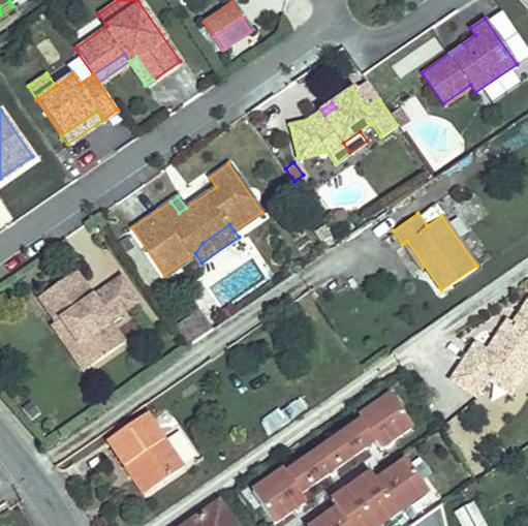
[(424,265),(407,241),(402,244),(418,268),(424,265)]
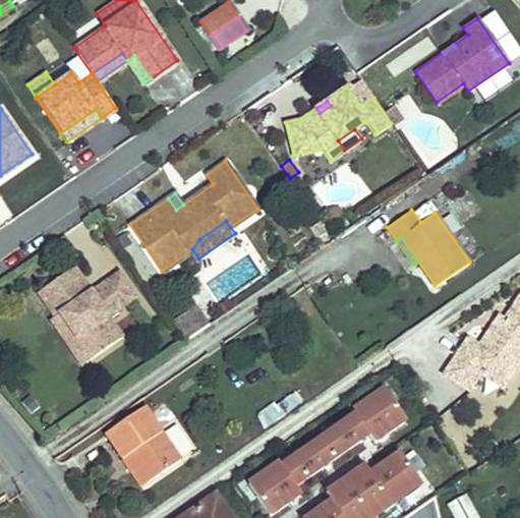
[(37,291),(54,315),(58,312),(74,337),(78,334),(94,355),(111,343),(103,331),(113,323),(108,315),(136,296),(118,271),(99,284),(105,292),(96,298),(91,290),(74,266),(37,291)]
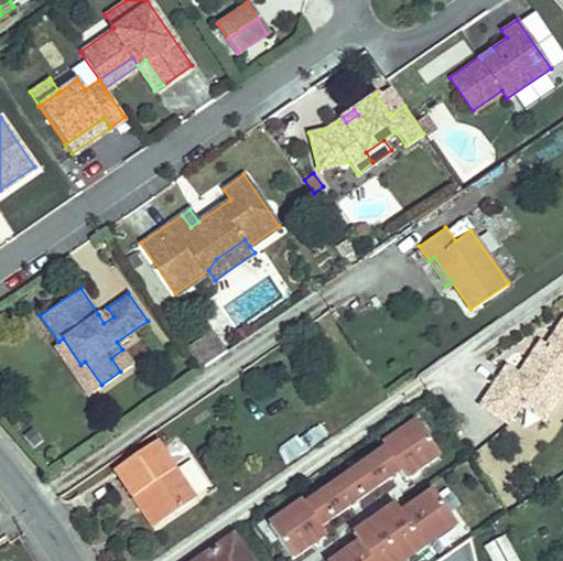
[(107,308),(98,314),(104,323),(114,316),(107,308)]
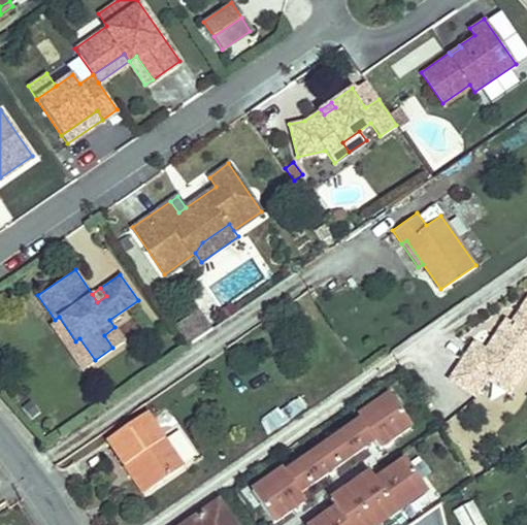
[(512,321),(505,317),(485,349),(473,341),(458,364),(484,382),(487,376),(494,366),(516,381),(526,362),(520,358),(526,347),(526,296),(518,310),(520,319),(517,324),(512,321)]
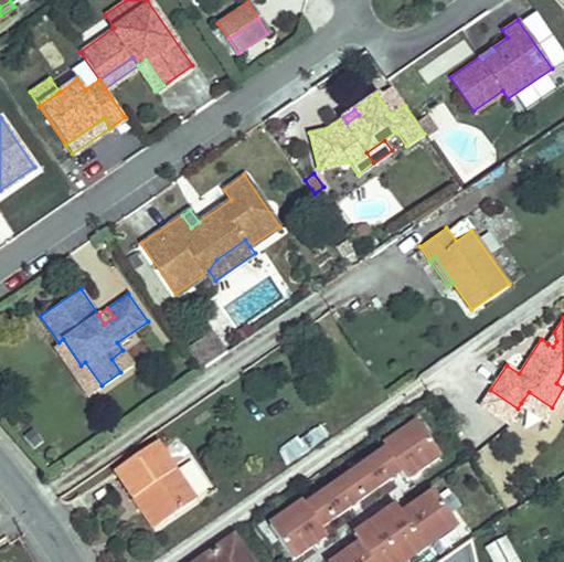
[(211,329),(200,337),(214,358),(225,350),(211,329)]
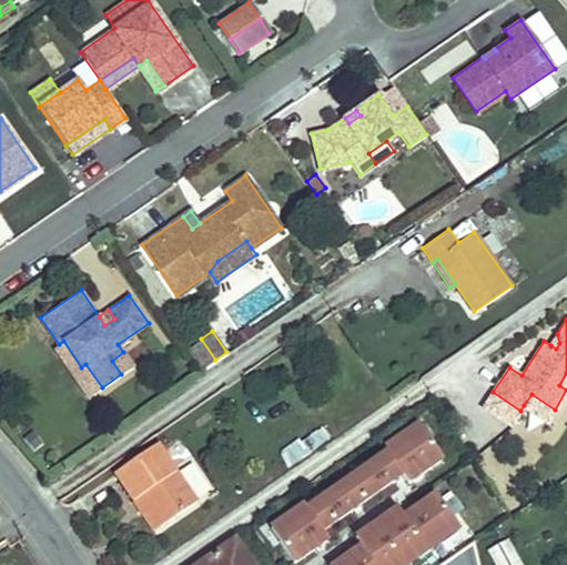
[(557,334),(550,345),(556,349),(559,343),(557,334)]
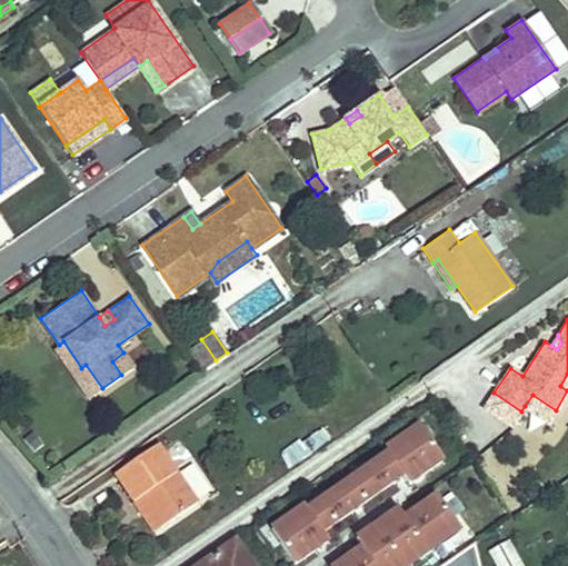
[(216,360),(201,339),(187,349),(201,370),(216,360)]
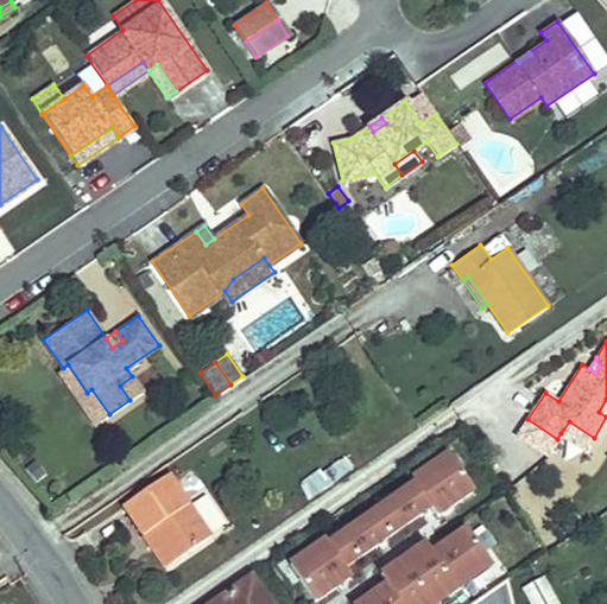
[(94,425),(109,414),(92,389),(87,393),(68,364),(63,368),(58,372),(94,425)]
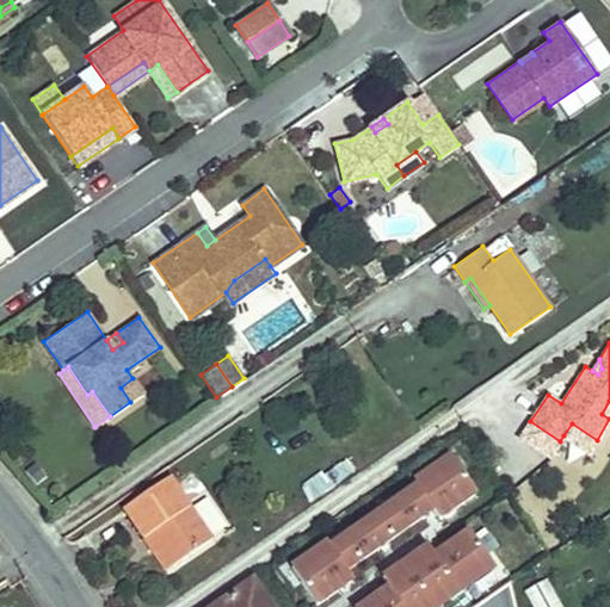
[(133,378),(121,388),(130,402),(143,394),(133,378)]
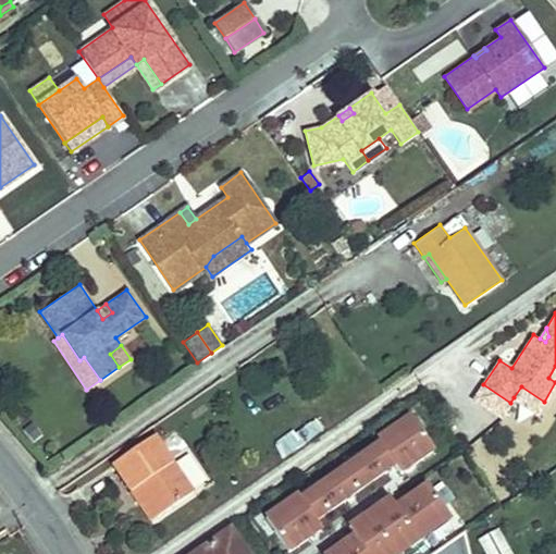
[(510,403),(483,384),(473,398),(501,417),(510,403)]
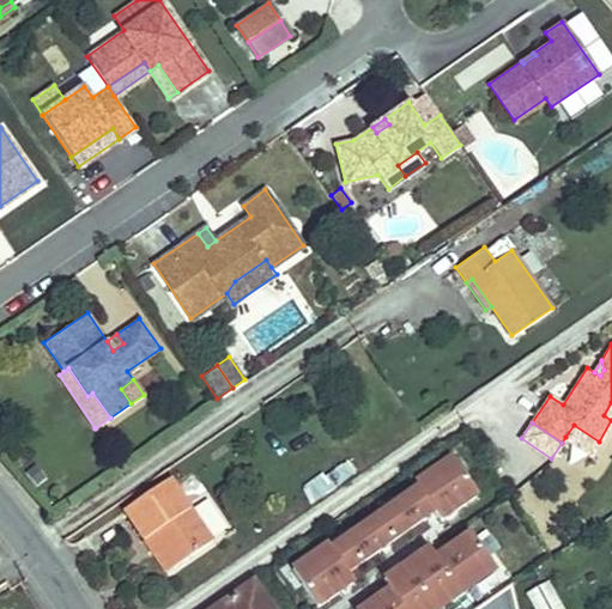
[(591,454),(599,442),(574,425),(565,437),(591,454)]
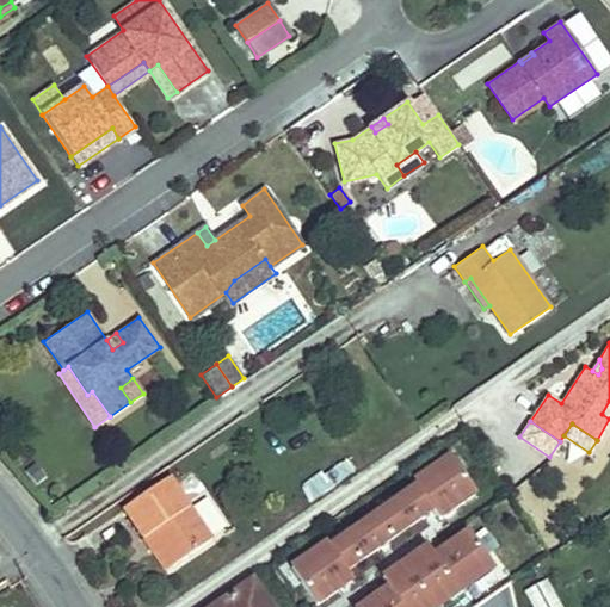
[(340,453),(299,485),(309,499),(351,468),(340,453)]
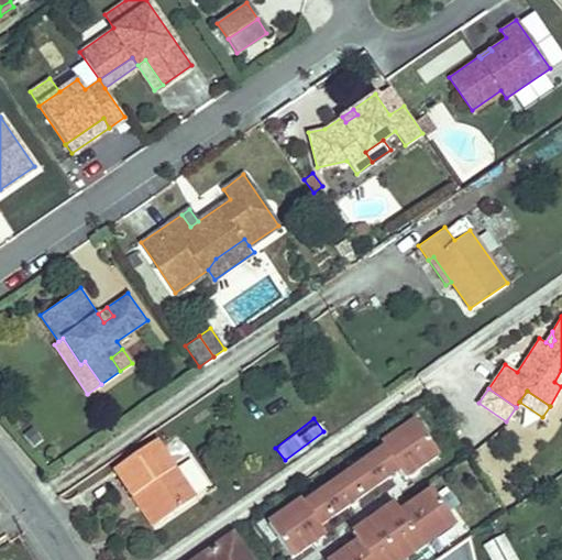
[(300,500),(267,523),(290,556),(324,533),(318,524),(398,468),(404,476),(438,453),(414,420),(381,443),(383,447),(304,503),(300,500)]
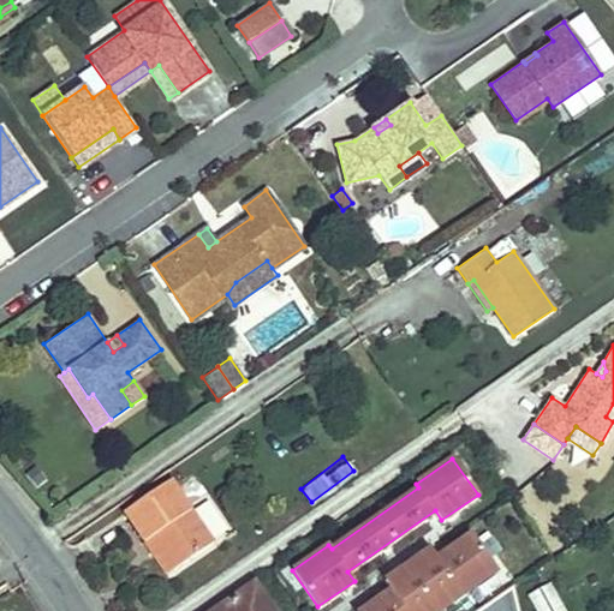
[(172,568),(212,540),(170,478),(123,510),(144,540),(150,535),(172,568)]
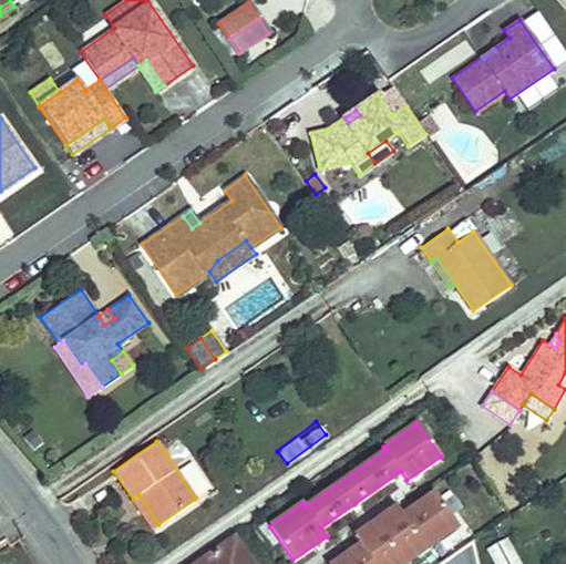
[(402,563),(458,525),(434,492),(402,514),(395,505),(354,535),(360,544),(330,563),(402,563)]
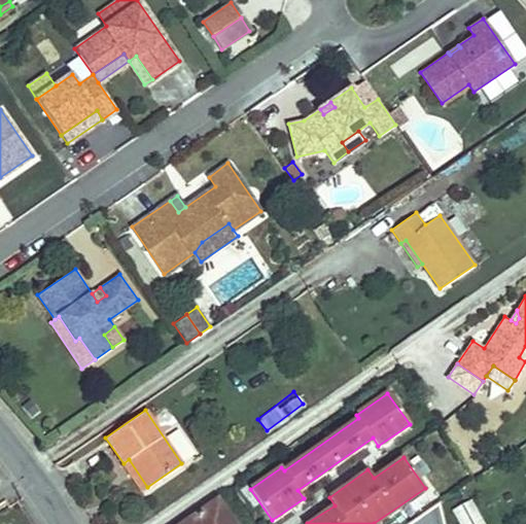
[(142,490),(147,487),(129,459),(124,463),(142,490)]
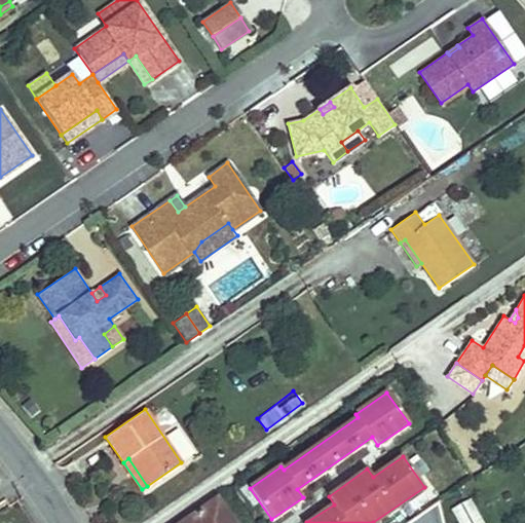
[(485,522),(472,495),(450,507),(458,522),(485,522)]
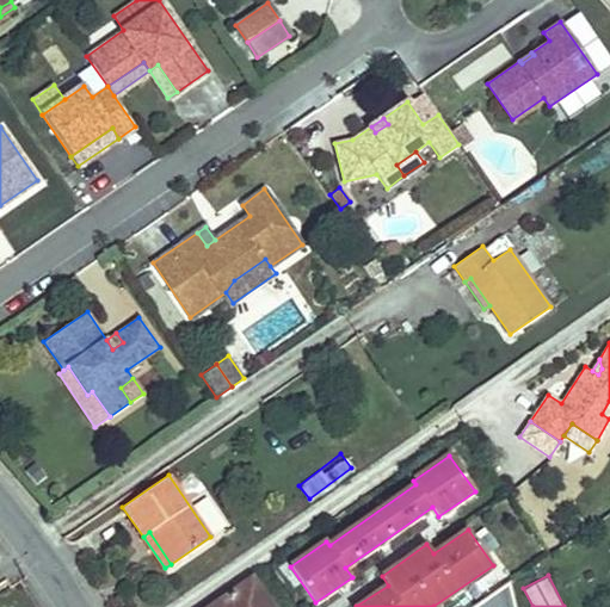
[(0,588),(10,583),(5,576),(0,578),(0,588)]
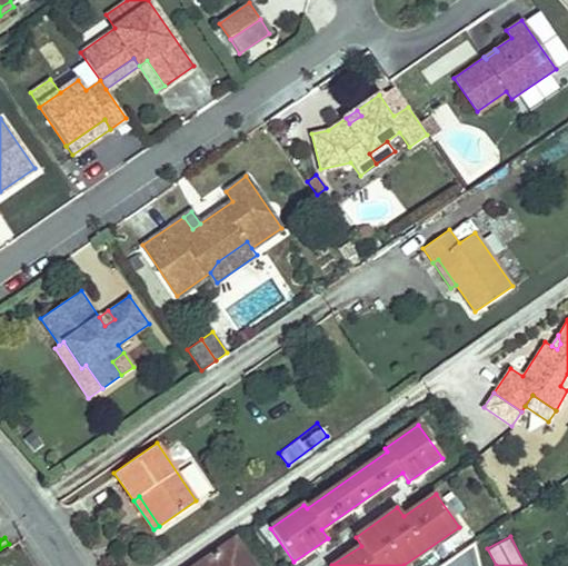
[(252,565),(235,539),(196,565),(252,565)]
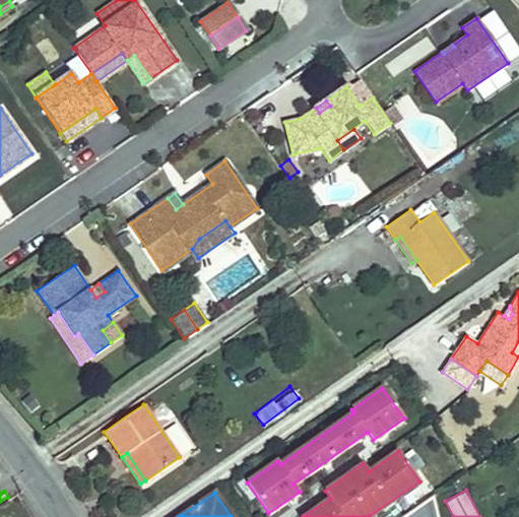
[(438,516),(434,494),(399,516),(438,516)]
